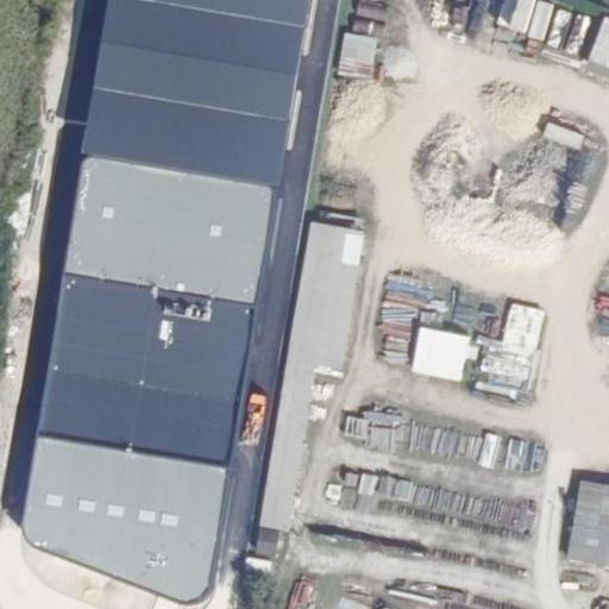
[(315,0),(114,0),(30,526),(31,537),(35,542),(188,602),(205,598),(214,583),(315,0)]
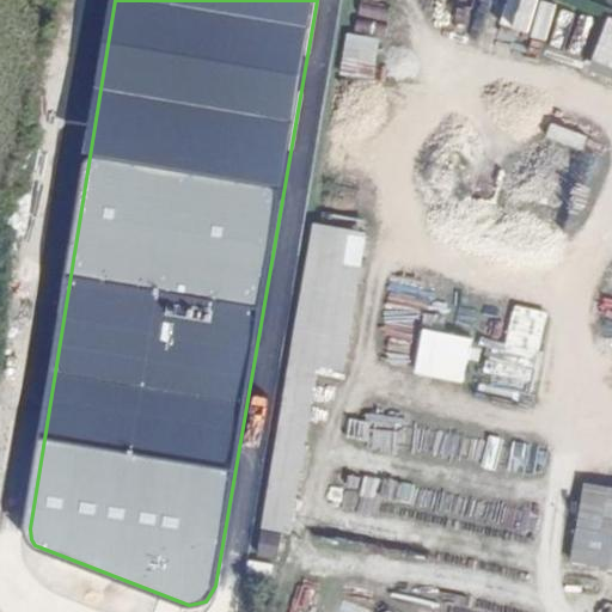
[(505,0),(497,25),(526,34),(536,0),(505,0)]
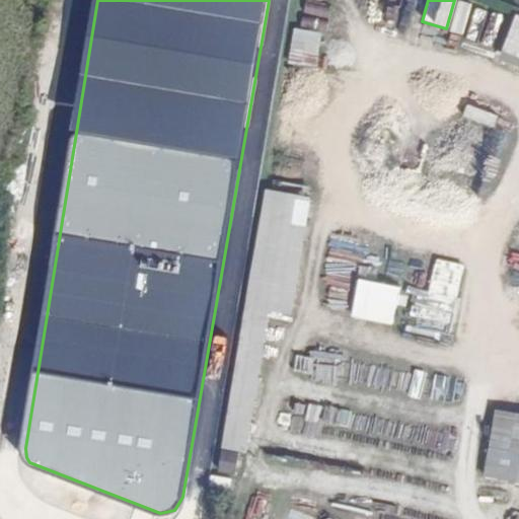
[(518,67),(518,15),(513,14),(499,61),(518,67)]
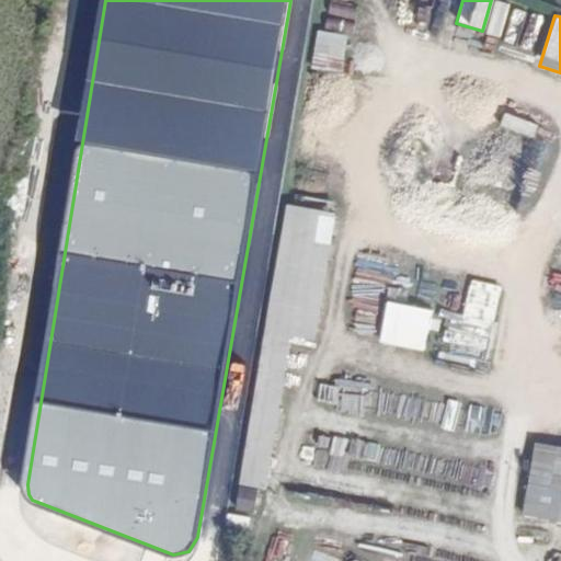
[(343,72),(347,34),(317,31),(312,69),(343,72)]
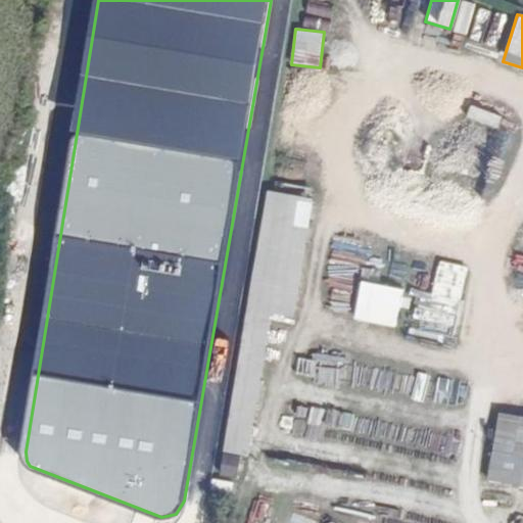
[(470,104),(467,115),(494,125),(497,112),(470,104)]
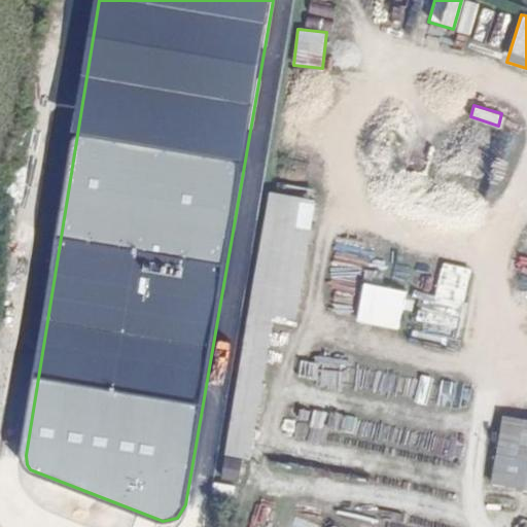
[(316,199),(267,190),(224,456),(255,461),(278,317),(296,319),(316,199)]
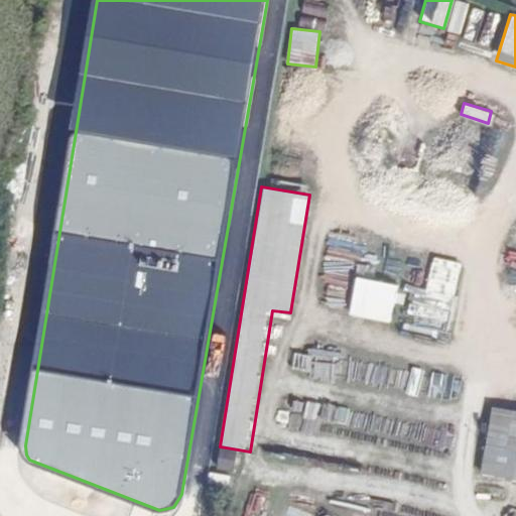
[(431,268),(427,278),(453,286),(461,261),(434,252),(429,267),(431,268)]
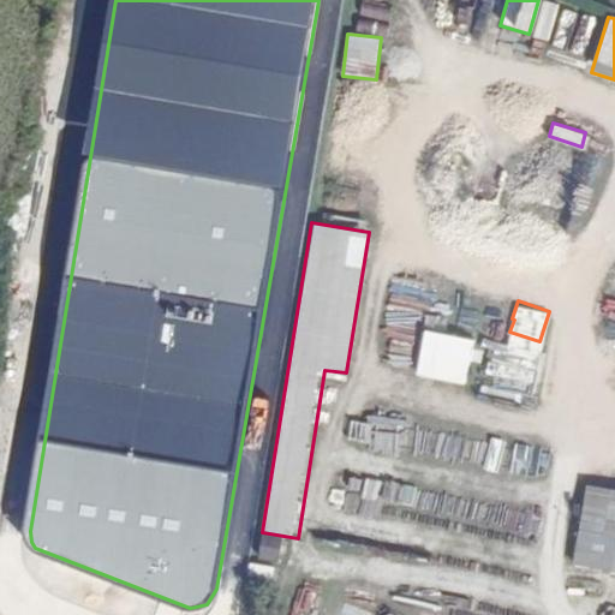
[(466,382),(475,338),(424,328),(416,374),(466,382)]
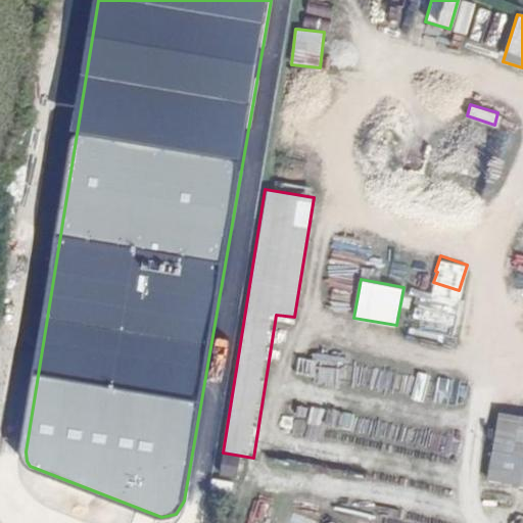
[(325,349),(323,382),(345,383),(346,350),(325,349)]
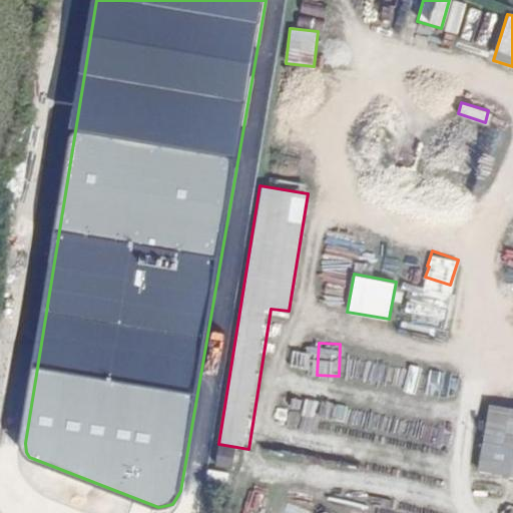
[(292,350),(291,368),(309,369),(310,351),(292,350)]
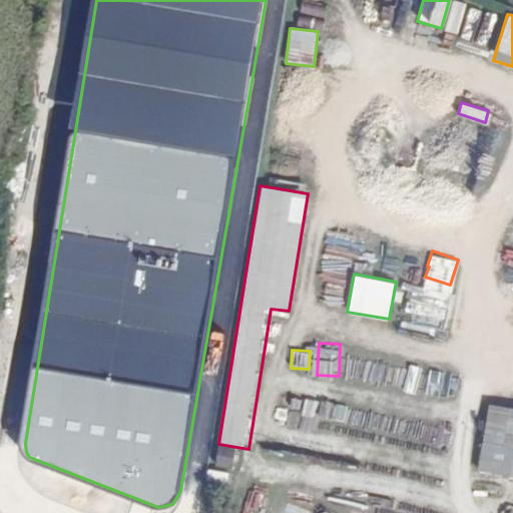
[(512,404),(491,400),(478,470),(512,476),(512,404)]
